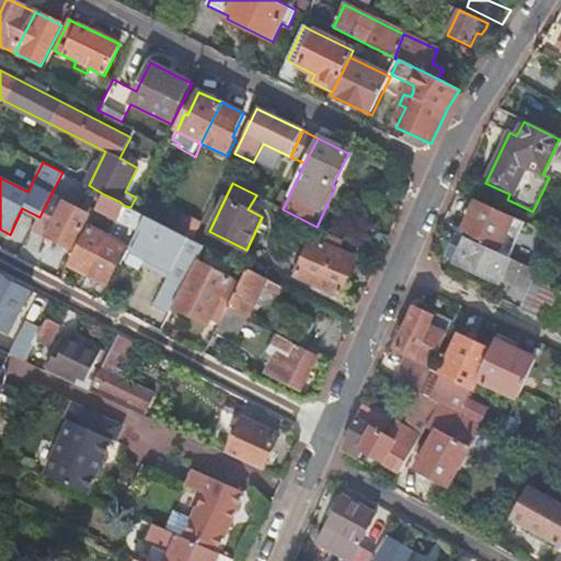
[(89,276),(125,206),(119,202),(103,194),(96,207),(112,216),(102,233),(90,228),(70,266),(89,276)]
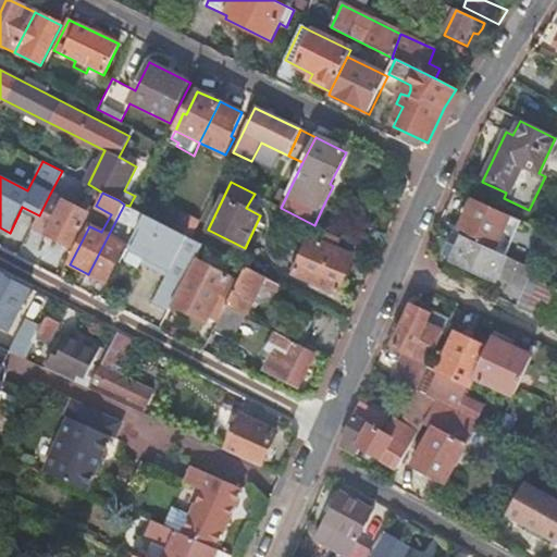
[(88,213),(50,194),(39,215),(35,226),(71,245),(88,213)]
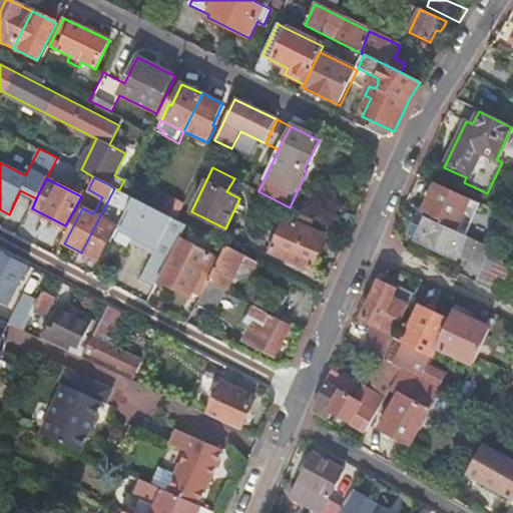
[(457,228),(470,200),(429,181),(416,210),(457,228)]
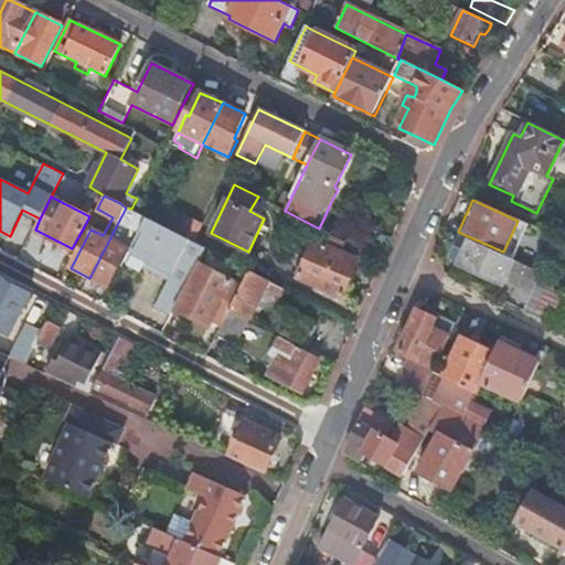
[(149,209),(135,202),(131,209),(146,216),(149,209)]
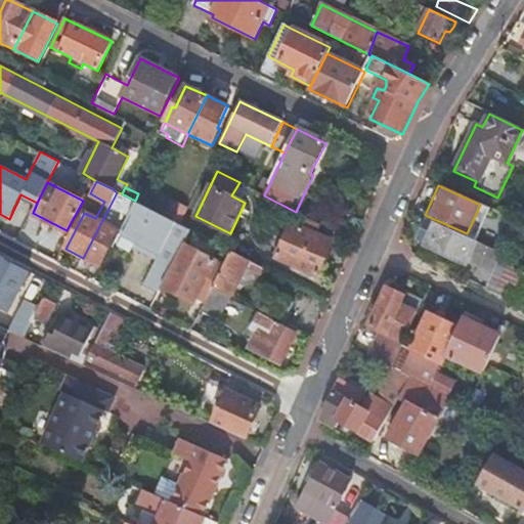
[(296,212),(301,215),(311,192),(306,189),(296,212)]
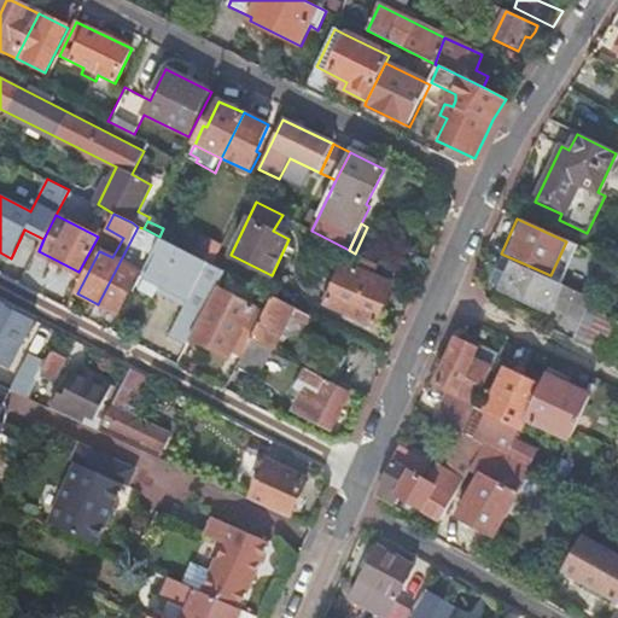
[(159,237),(144,228),(138,227),(98,304),(118,314),(140,272),(128,266),(138,245),(153,252),(161,238),(159,237)]
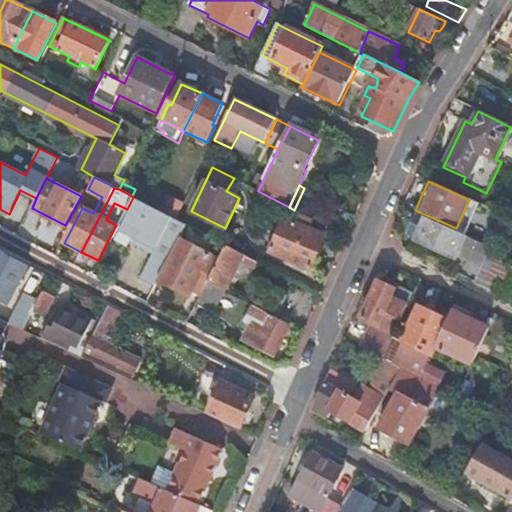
[(148,204),(133,197),(127,209),(118,227),(135,236),(132,242),(139,245),(150,251),(138,276),(155,285),(179,238),(186,224),(176,219),(148,204)]
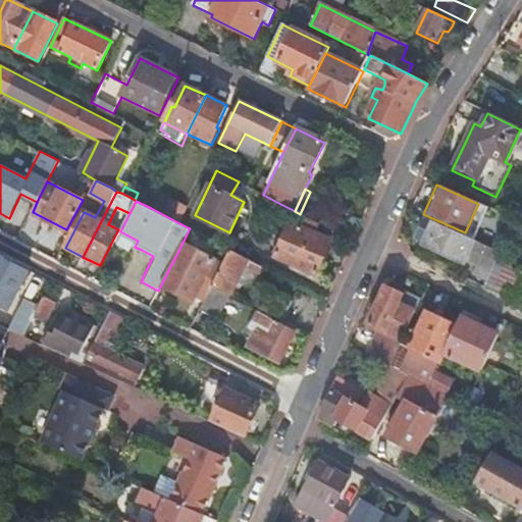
[(164,215),(179,223),(187,208),(171,201),(164,215)]
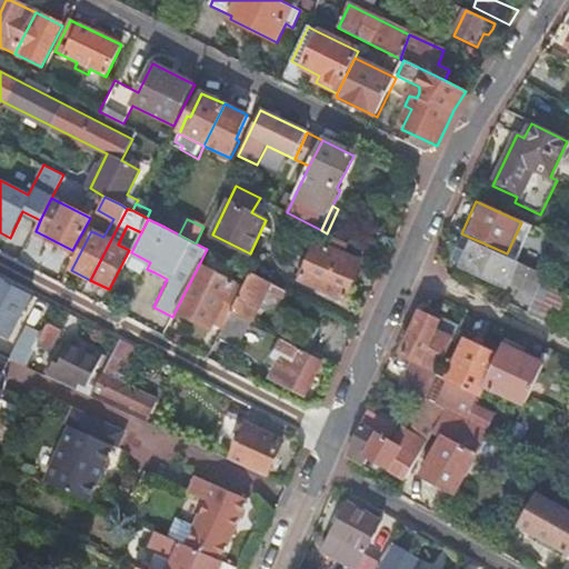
[(329,249),(317,243),(300,281),(346,301),(361,265),(343,257),(348,247),(333,240),(329,249)]
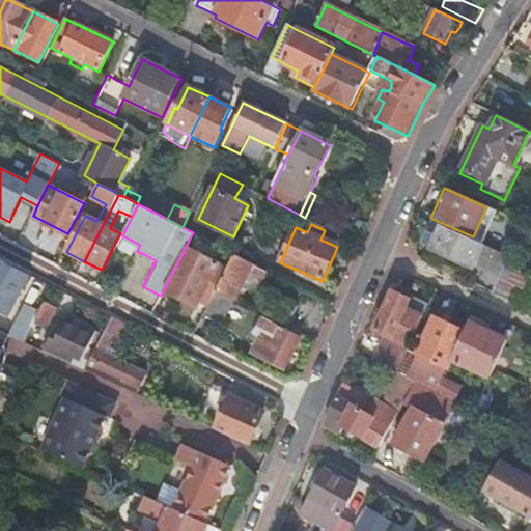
[(508,257),(443,226),(432,250),(473,269),(474,267),(499,279),(508,257)]
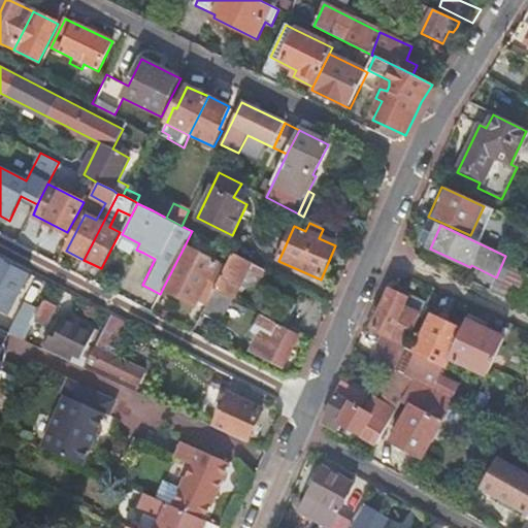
[(52,246),(52,234),(20,233),(19,245),(52,246)]
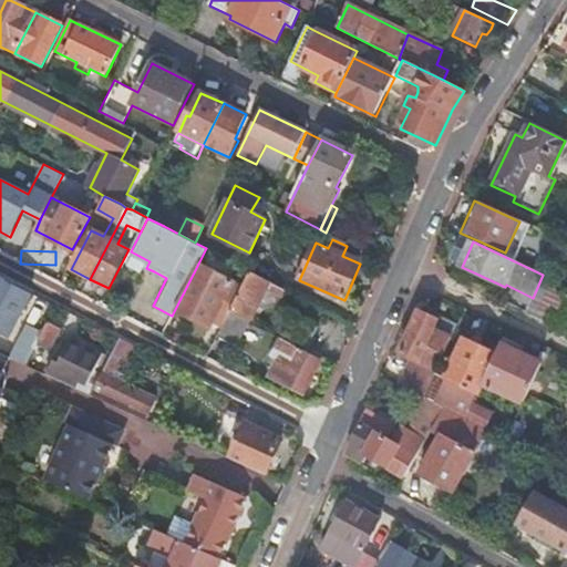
[(198,264),(172,316),(188,325),(192,318),(209,327),(213,321),(218,309),(229,315),(230,312),(244,286),(198,264)]
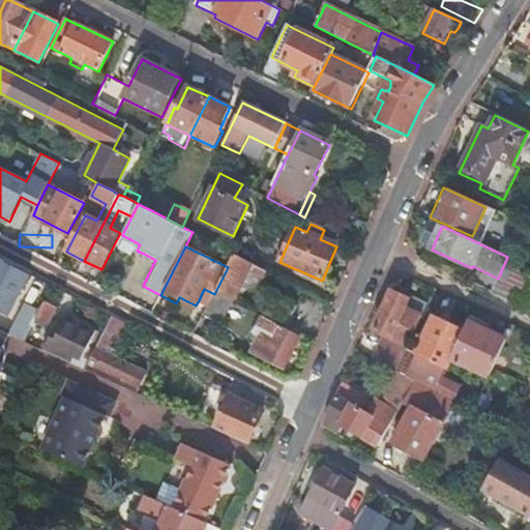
[(267,270),(234,254),(228,267),(215,292),(233,301),(234,301),(248,272),(263,278),(267,270)]
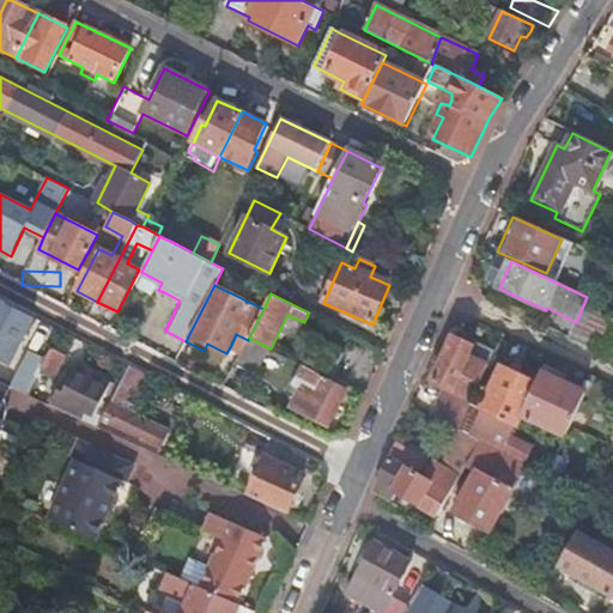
[(576,322),(569,340),(605,357),(612,338),(612,307),(588,295),(587,297),(576,322)]
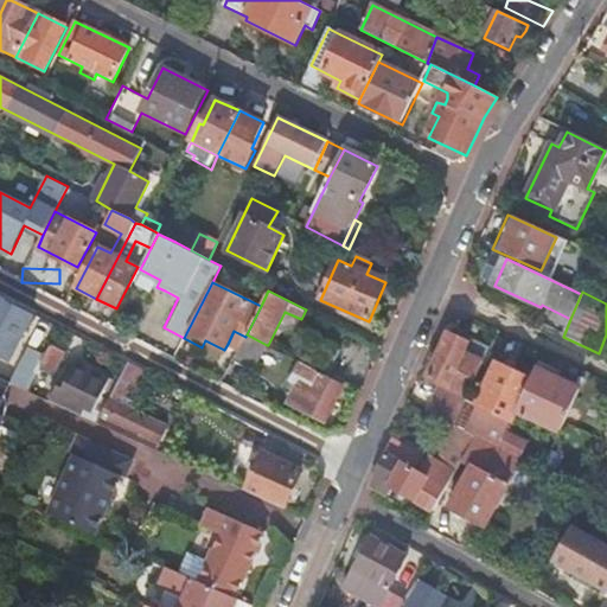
[(8,301),(0,295),(0,355),(11,362),(33,318),(7,304),(8,301)]
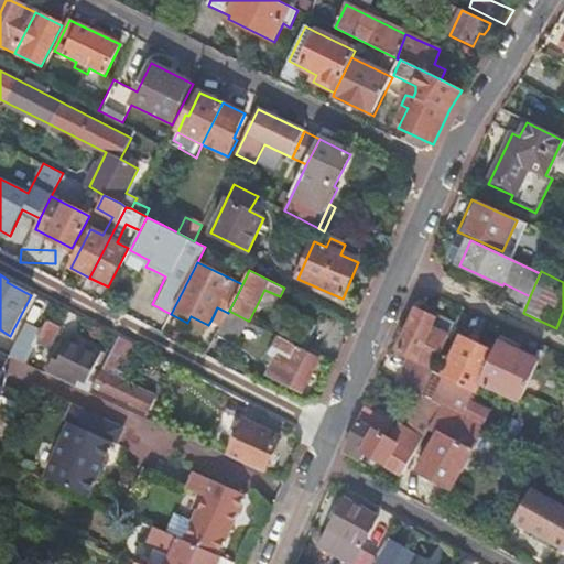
[(217,307),(212,320),(221,325),(228,313),(217,307)]
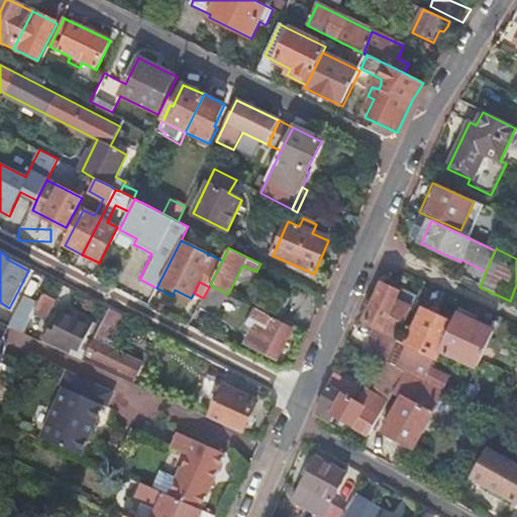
[(371,337),(365,350),(389,364),(413,309),(395,300),(399,292),(382,284),(364,322),(375,327),(380,330),(375,339),(371,337)]
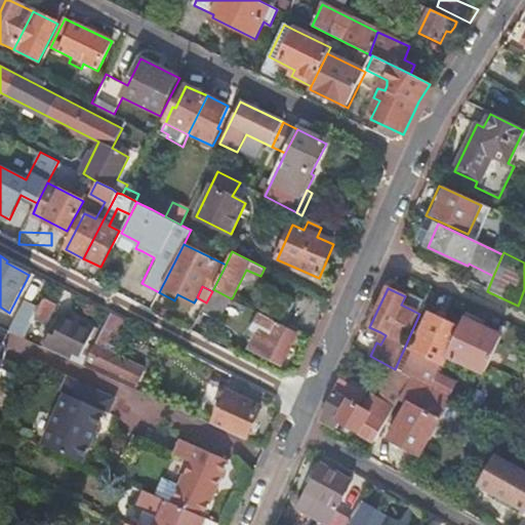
[(231,298),(213,289),(212,291),(206,303),(202,312),(219,321),(231,298)]
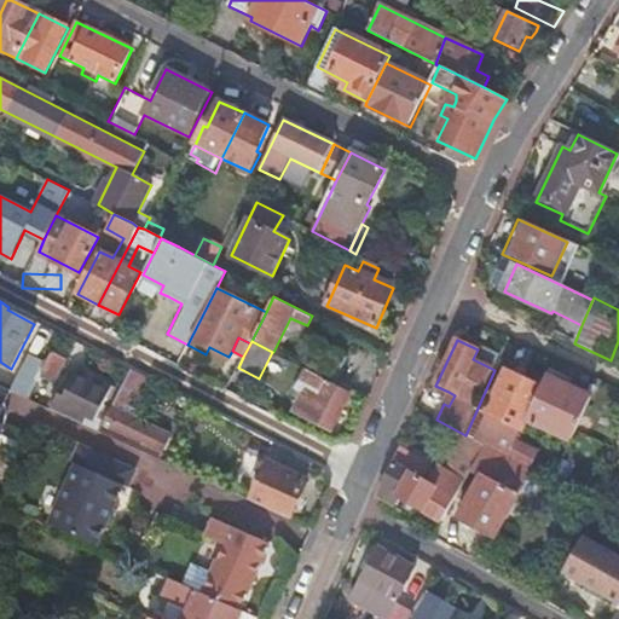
[(35,343),(11,391),(29,399),(41,374),(52,352),(35,343)]
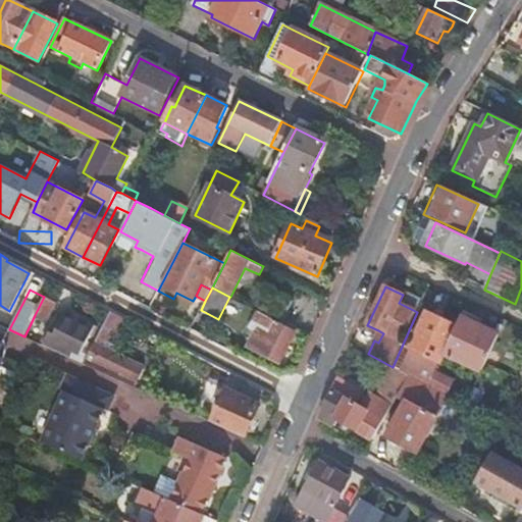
[(405,293),(403,295),(399,303),(417,312),(422,300),(405,293)]
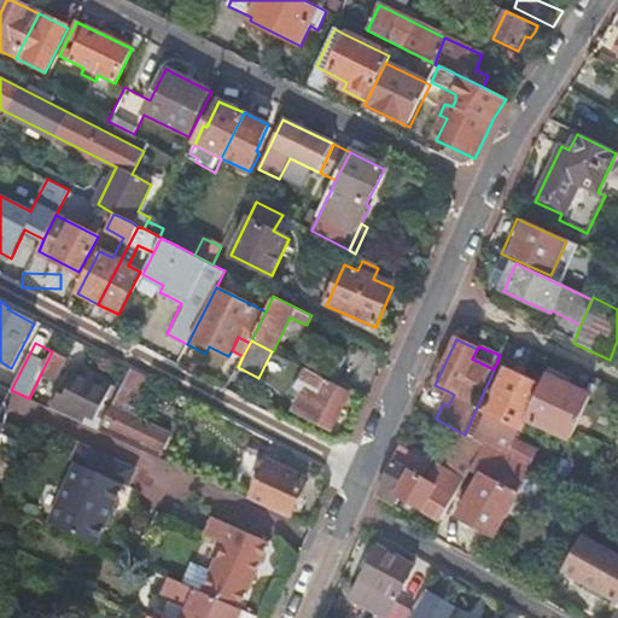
[(52,351),(41,373),(56,380),(68,359),(52,351)]
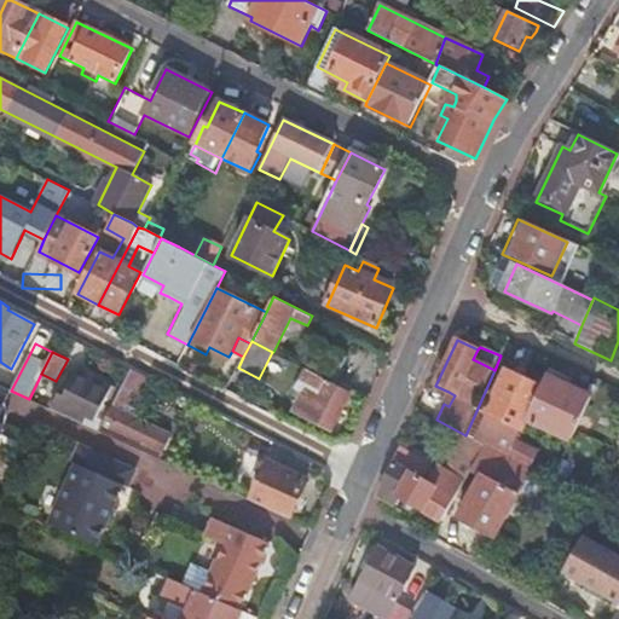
[(61,393),(52,410),(85,424),(88,416),(96,418),(111,387),(79,370),(67,395),(61,393)]
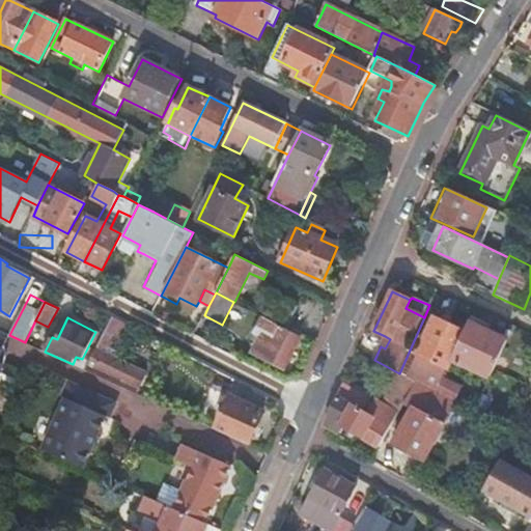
[(112,317),(86,370),(136,393),(145,373),(116,359),(117,358),(106,353),(115,335),(119,337),(126,324),(112,317)]
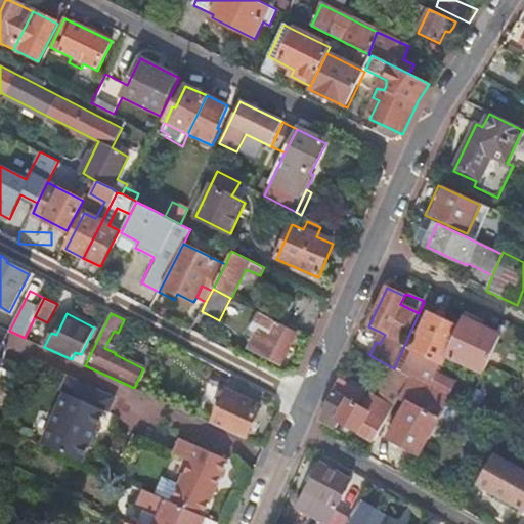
[(280,365),(297,334),(259,313),(247,335),(253,338),(248,348),(280,365)]
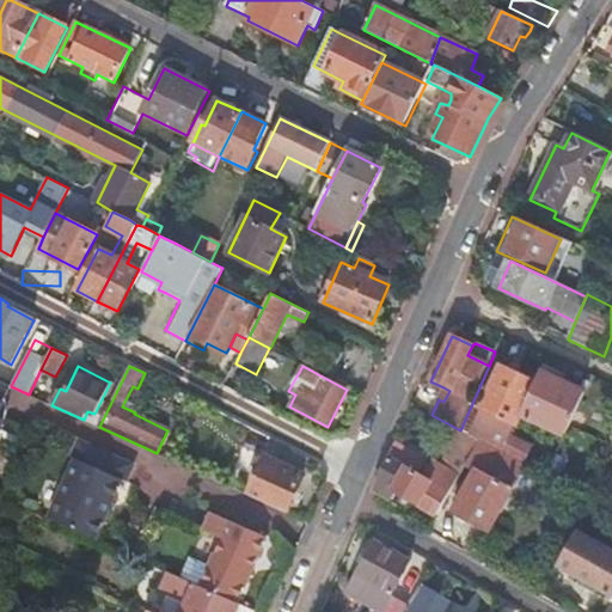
[(479,442),(524,465),(534,447),(512,435),(516,426),(519,426),(522,417),(565,438),(574,421),(588,390),(544,369),(538,384),(501,366),(481,410),(484,411),(471,436),(471,438),(479,442)]
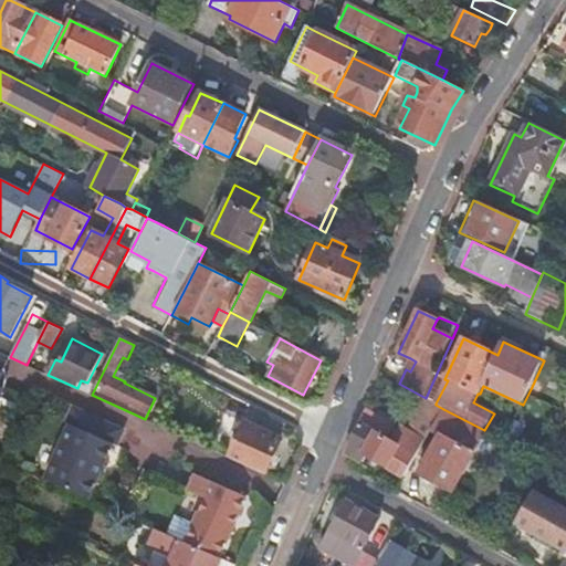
[(10,357),(0,353),(0,398),(4,389),(0,387),(0,379),(6,368),(10,357)]
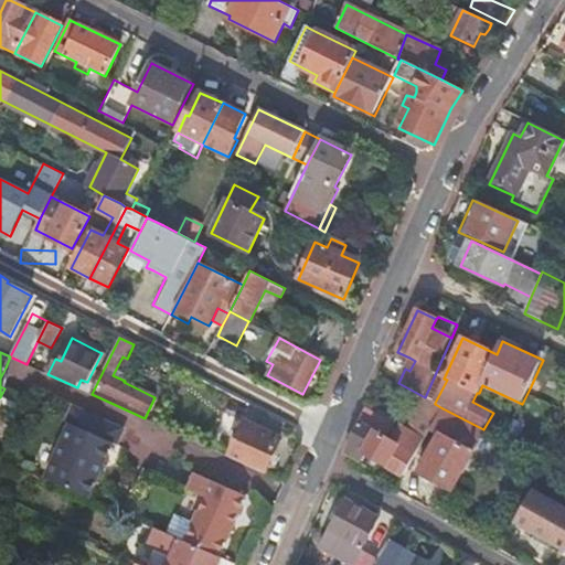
[(409,358),(405,369),(409,371),(415,361),(409,358)]
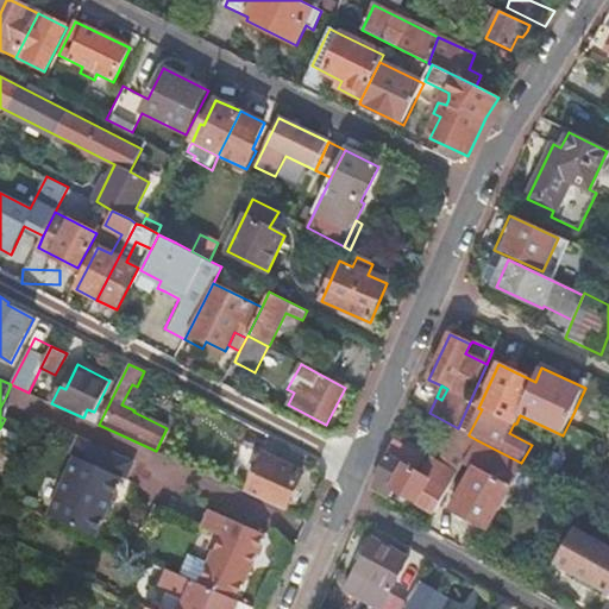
[(390,451),(374,490),(387,497),(391,489),(435,514),(464,464),(477,440),(469,435),(469,434),(462,429),(440,466),(431,462),(429,463),(394,441),(390,451)]
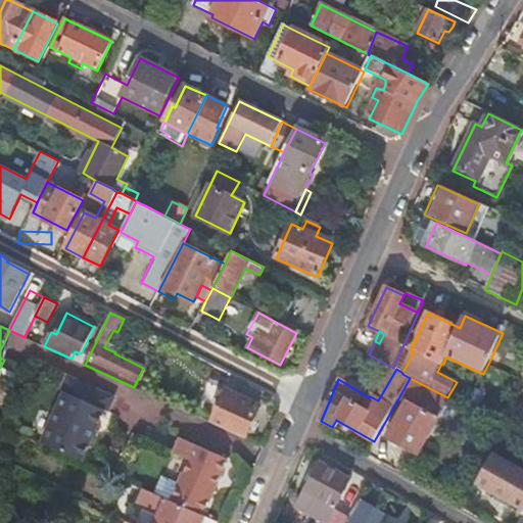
[(65,393),(42,443),(82,462),(104,411),(108,413),(115,397),(68,376),(61,391),(65,393)]
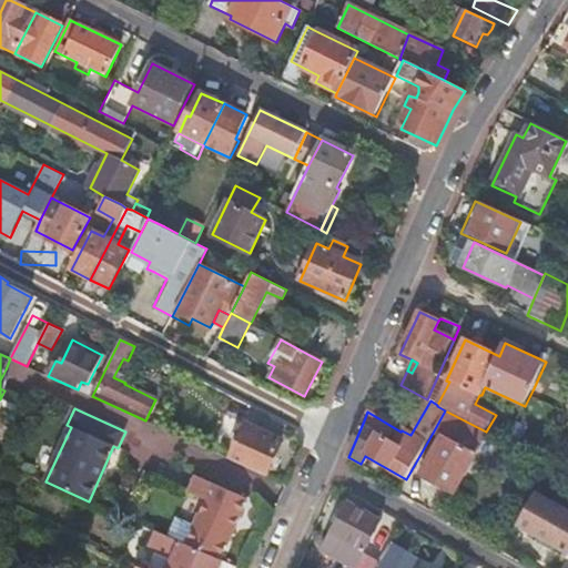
[(445,411),(433,433),(442,438),(421,476),(454,495),(476,456),(473,454),(486,432),(445,411)]
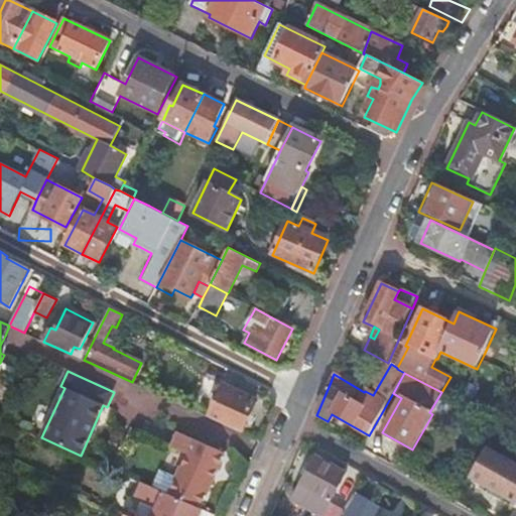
[(225,385),(210,417),(241,432),(256,400),(225,385)]
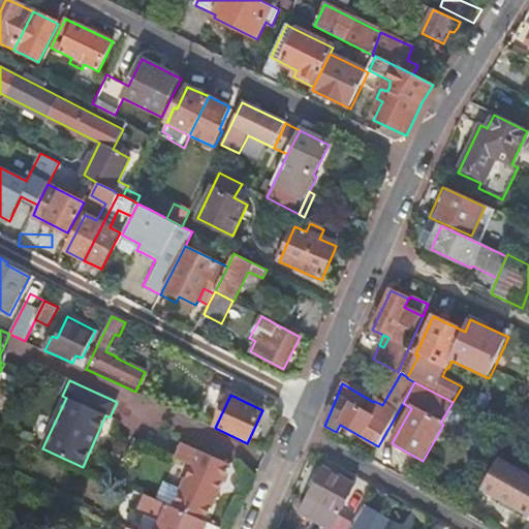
[(175,507),(206,521),(230,465),(183,443),(177,459),(192,466),(182,489),(175,507)]
